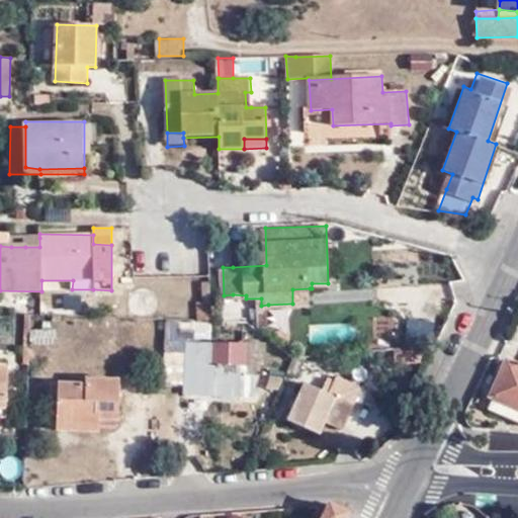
[(0,234),(0,246),(11,247),(12,235),(0,234)]
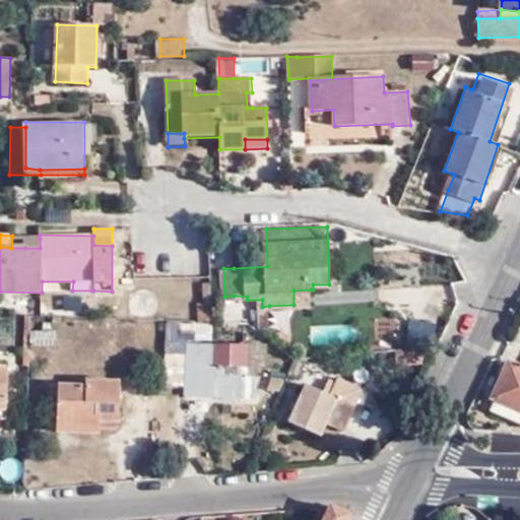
[(25,239),(25,248),(40,248),(40,239),(25,239)]
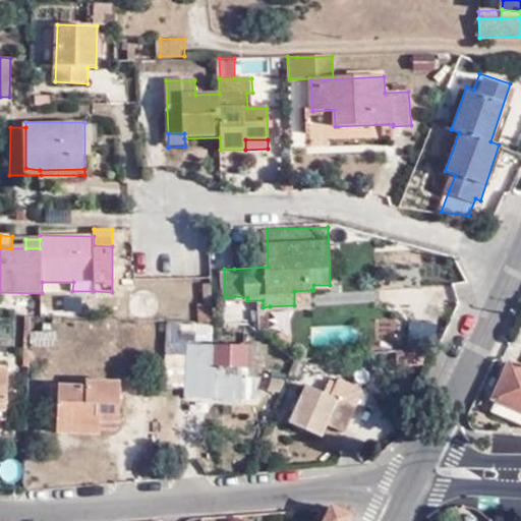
[(210,325),(209,285),(200,285),(200,304),(194,304),(194,324),(210,325)]
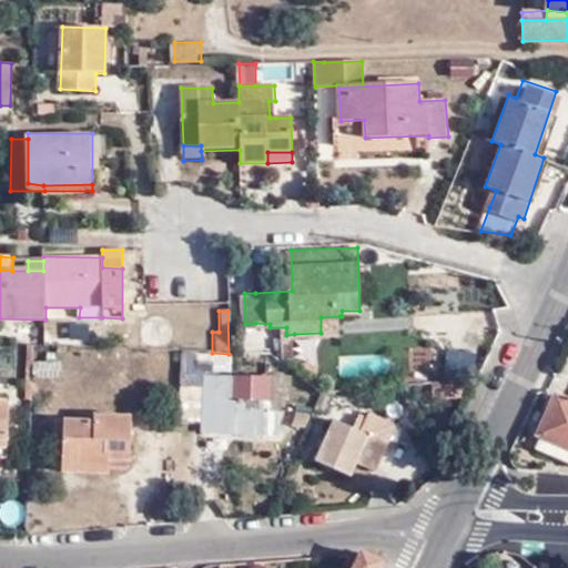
[(341,334),(340,316),(321,317),(321,333),(321,335),(341,334)]
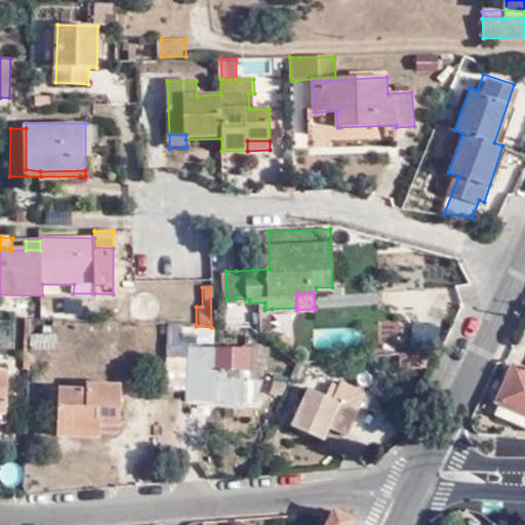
[(412,323),(410,350),(438,347),(443,323),(412,323)]
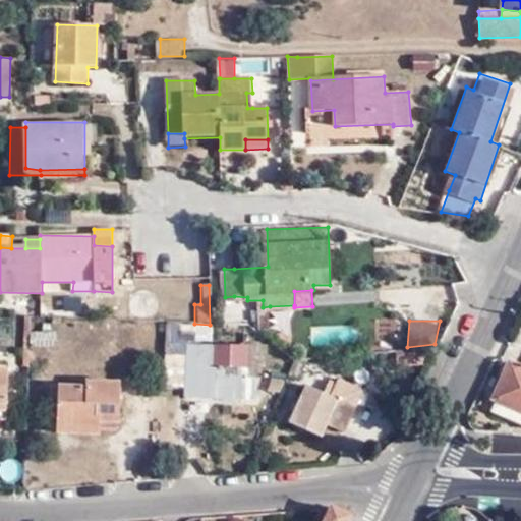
[(34,329),(32,345),(55,347),(56,332),(34,329)]
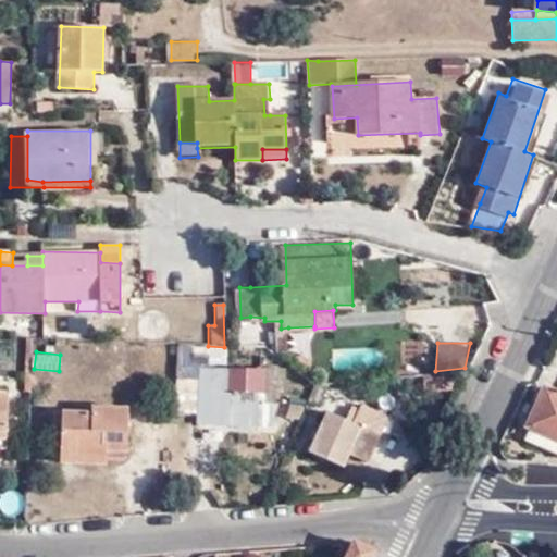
[(281,380),(280,366),(256,364),(256,369),(197,370),(199,425),(273,422),(272,380),(281,380)]
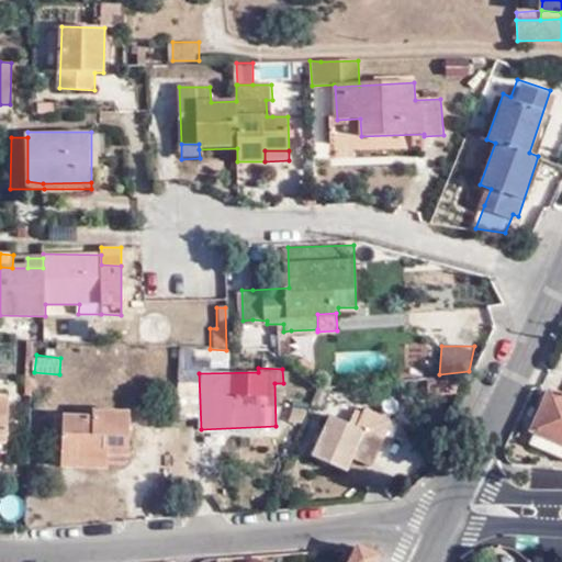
[(332,389),(317,391),(310,407),(319,413),(332,389)]
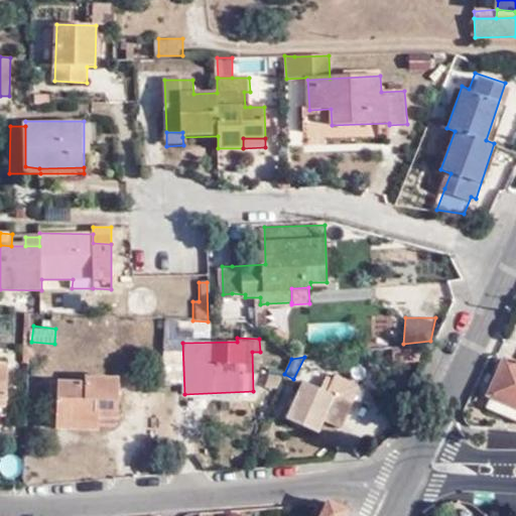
[(515,363),(502,358),(486,394),(492,396),(487,407),(515,419),(515,363)]
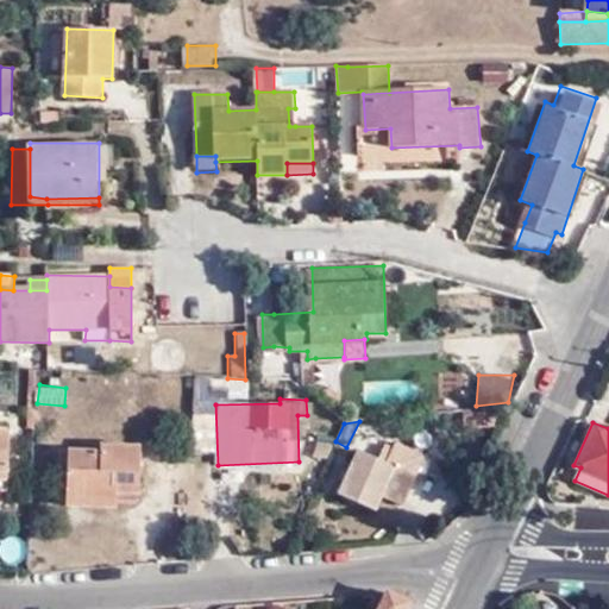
[(13,425),(0,424),(0,433),(13,434),(13,425)]
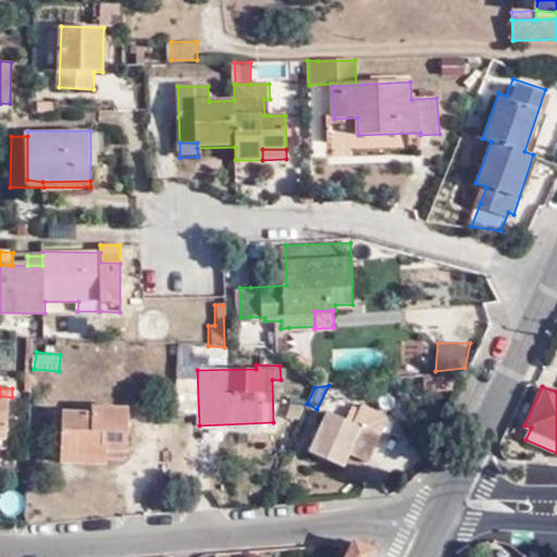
[(0,429),(10,430),(12,397),(0,396),(0,429)]
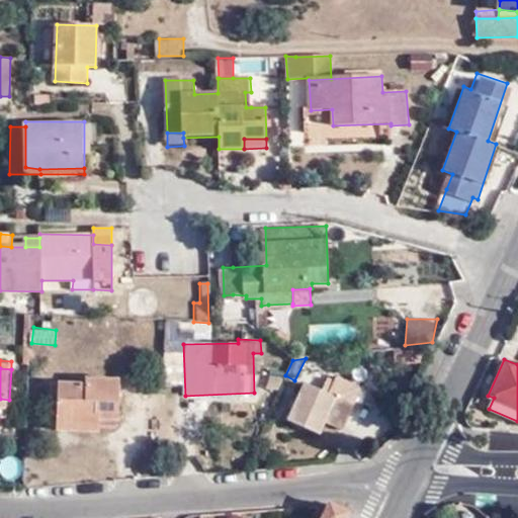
[(325,374),(323,379),(319,391),(322,392),(325,393),(327,390),(347,397),(351,386),(325,374)]
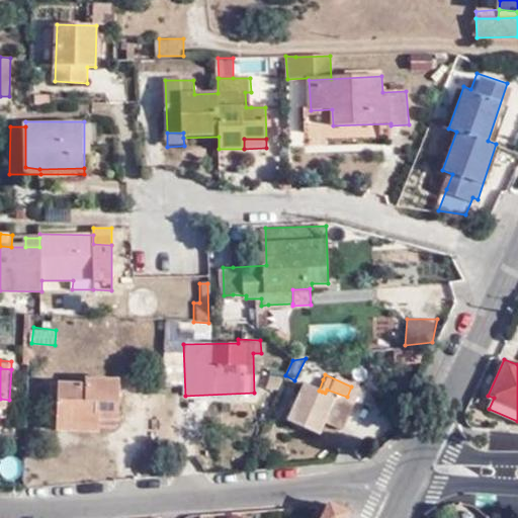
[(319,391),(323,379),(316,376),(310,389),(292,382),(277,419),(311,433),(316,422),(328,427),(331,420),(337,422),(347,397),(327,390),(325,393),(322,392),(319,391)]
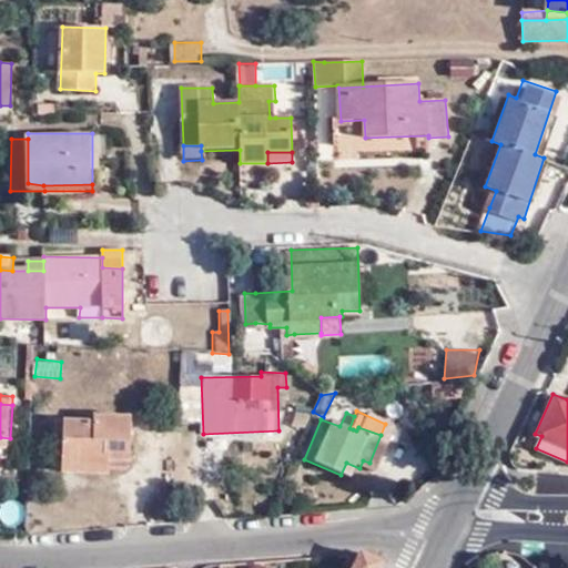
[(108,459),(129,460),(131,416),(93,414),(94,421),(71,419),(70,437),(63,437),(61,463),(108,466),(108,459)]
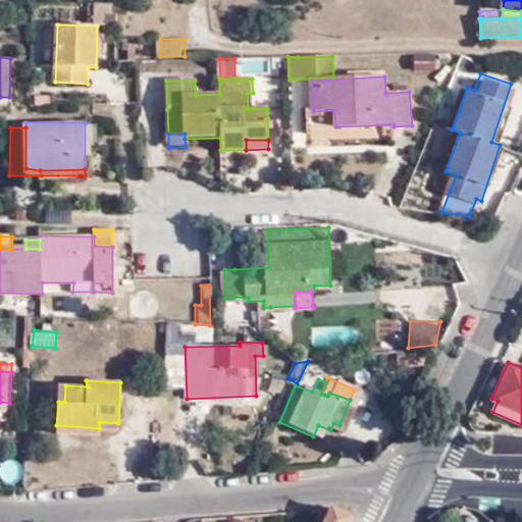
[(0,419),(8,420),(9,403),(0,402),(0,419)]
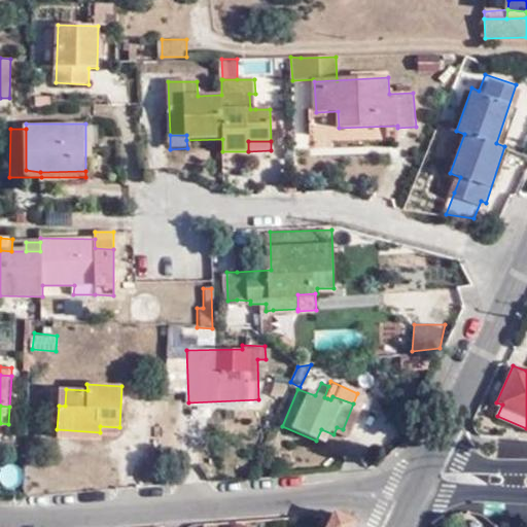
[(340,436),(343,429),(337,427),(334,434),(340,436)]
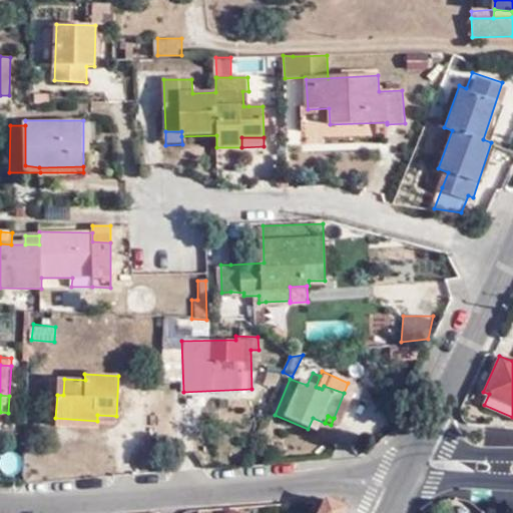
[(97,422),(97,421),(55,418),(55,425),(97,427),(97,422)]
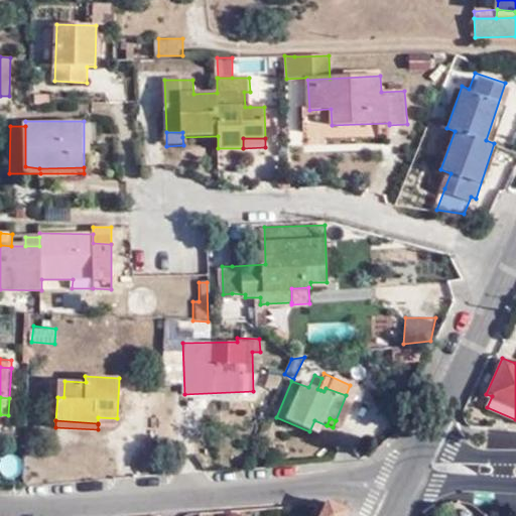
[(344,515),(348,510),(328,502),(321,515),(344,515)]
